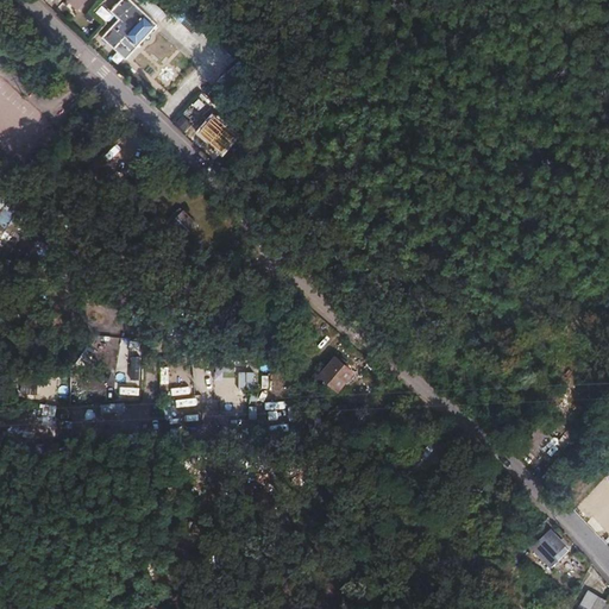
[(112,12),(119,2),(115,0),(108,0),(105,7),(112,12)]
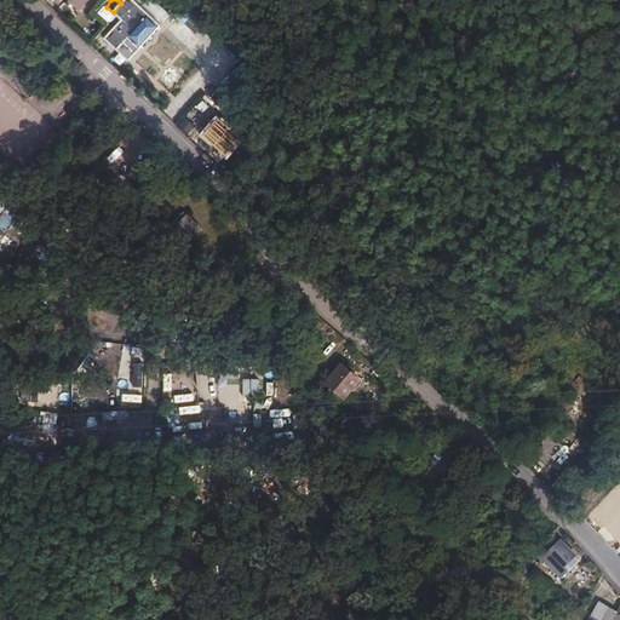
[(149,29),(158,22),(150,13),(127,13),(114,29),(126,40),(128,38),(135,44),(149,29)]
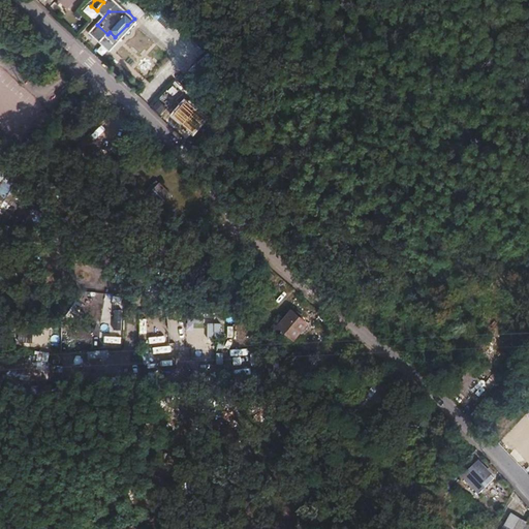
[(127,25),(130,28),(137,21),(134,19),(127,25)]
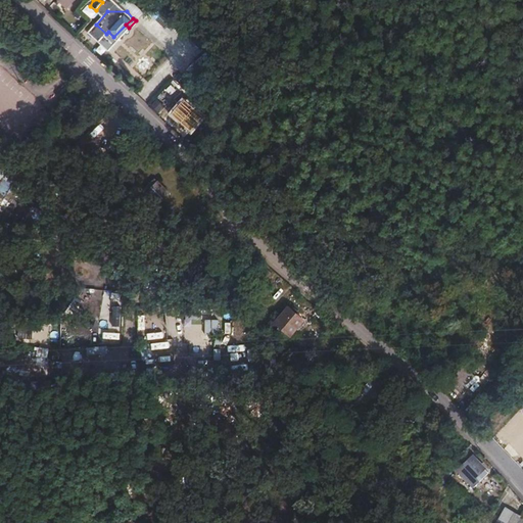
[(106,34),(96,25),(89,32),(99,41),(106,34)]
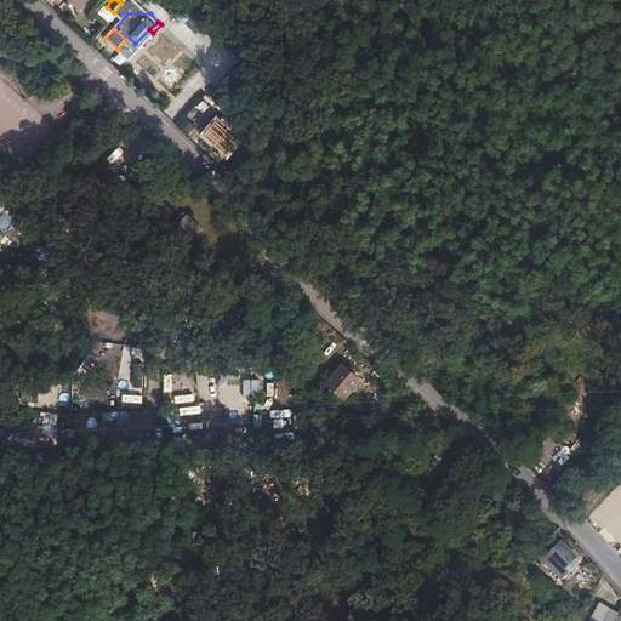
[(140,49),(153,33),(149,29),(135,44),(140,49)]
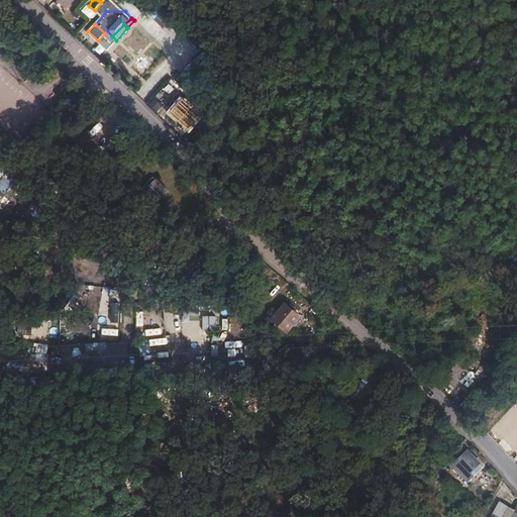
[(146,34),(134,45),(132,43),(120,54),(139,75),(164,53),(146,34)]
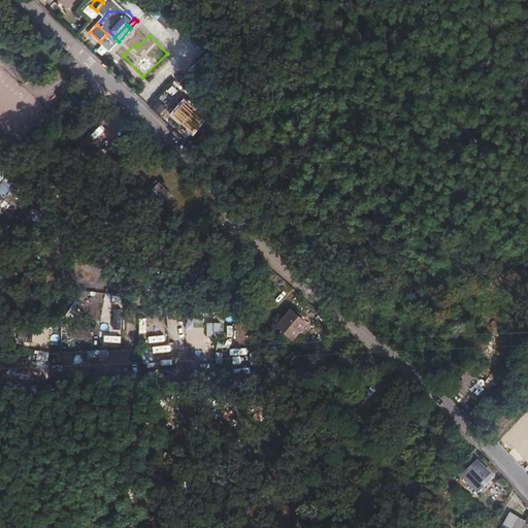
[(0,123),(9,111),(14,116),(26,102),(19,97),(27,87),(0,64),(0,123)]
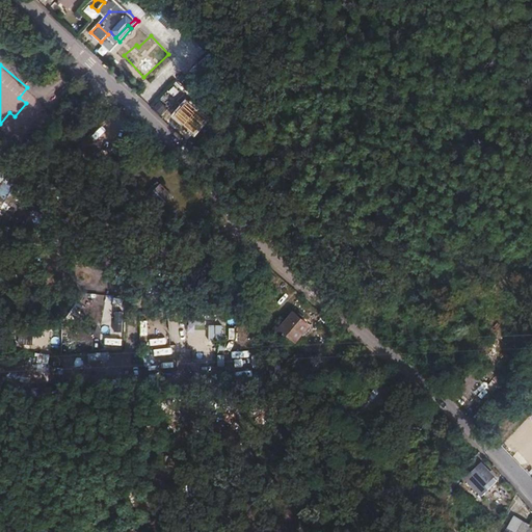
[(205,107),(195,99),(190,104),(200,113),(205,107)]
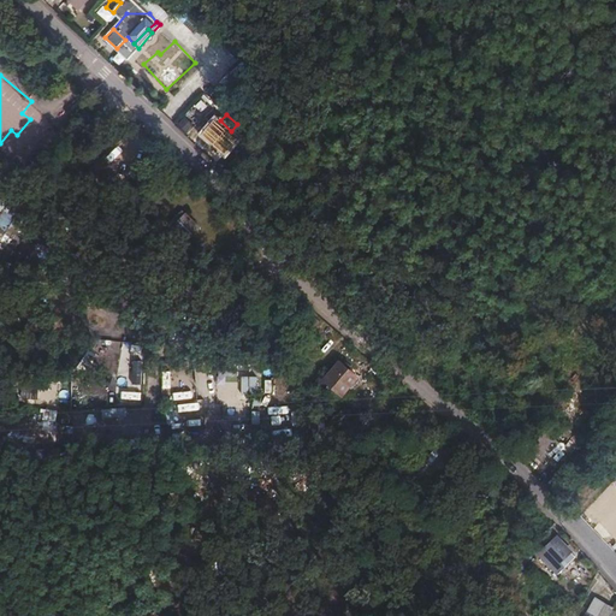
[(231,131),(220,120),(217,118),(202,135),(224,154),(238,137),(231,131)]
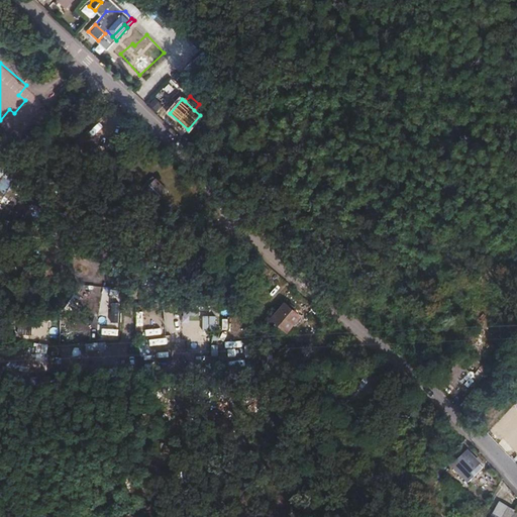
[(0,177),(4,181),(10,173),(4,168),(0,172),(0,177)]
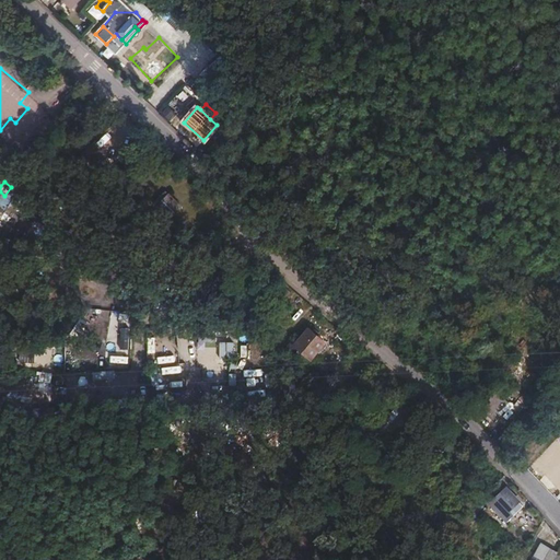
[(15,190),(11,187),(4,196),(9,199),(0,210),(0,228),(7,233),(27,205),(12,194),(15,190)]
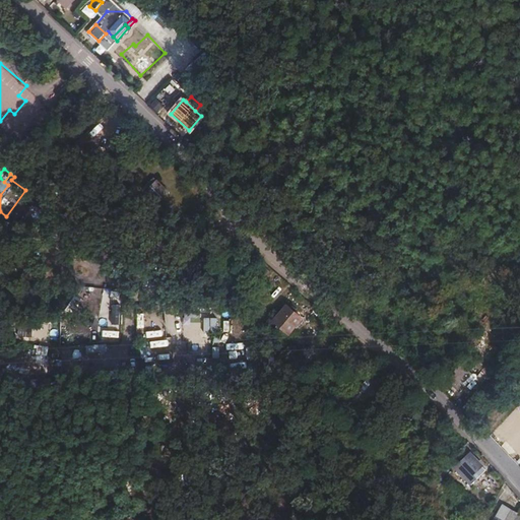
[(156,203),(166,193),(168,191),(152,176),(140,187),(156,203)]
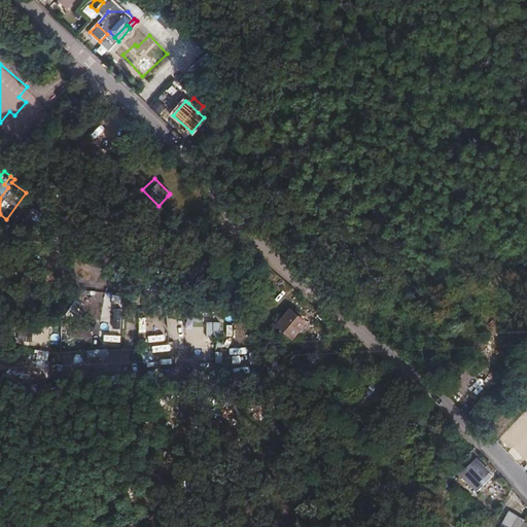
[(48,208),(31,195),(26,201),(43,214),(48,208)]
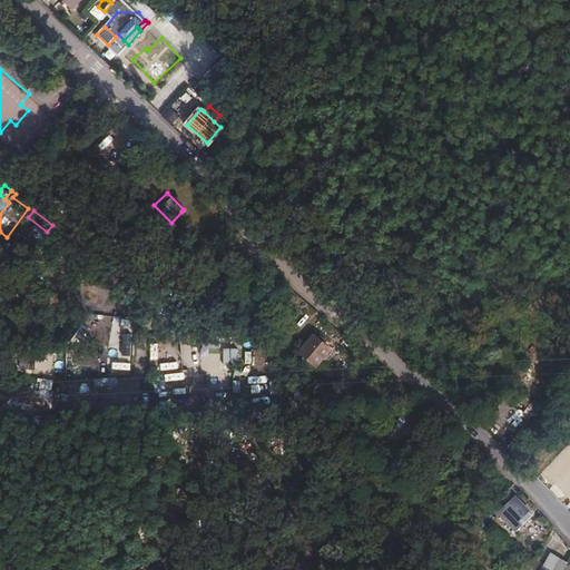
[(248,331),(254,334),(255,335),(275,314),(269,307),(263,314),(248,331)]
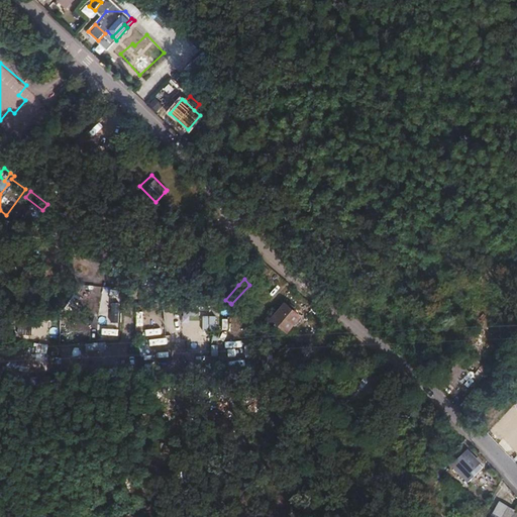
[(300,316),(286,304),(273,319),(286,331),(300,316)]
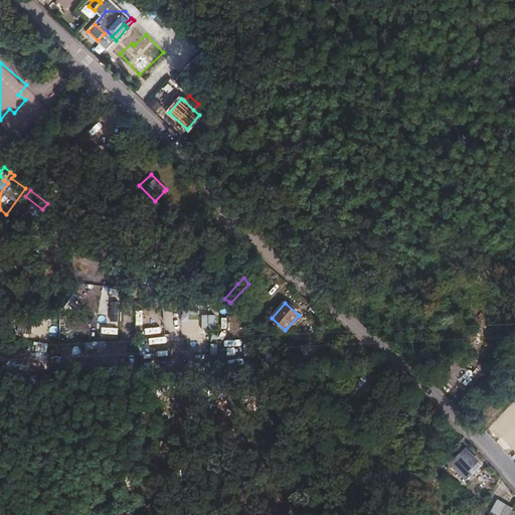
[(218,315),(203,315),(203,330),(218,330),(218,315)]
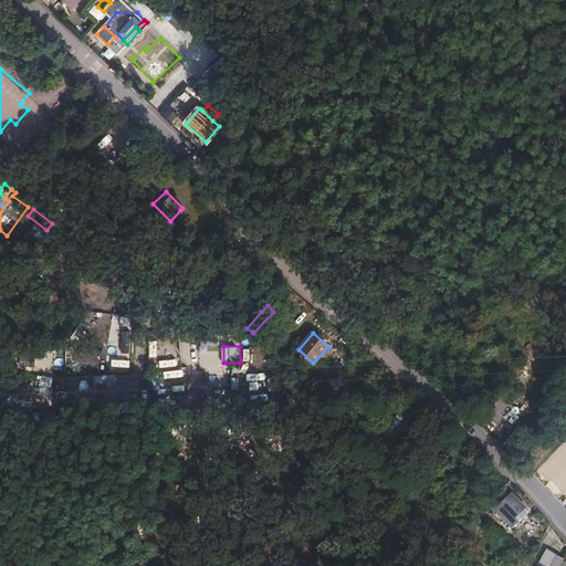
[(504,397),(494,407),(504,417),(514,406),(504,397)]
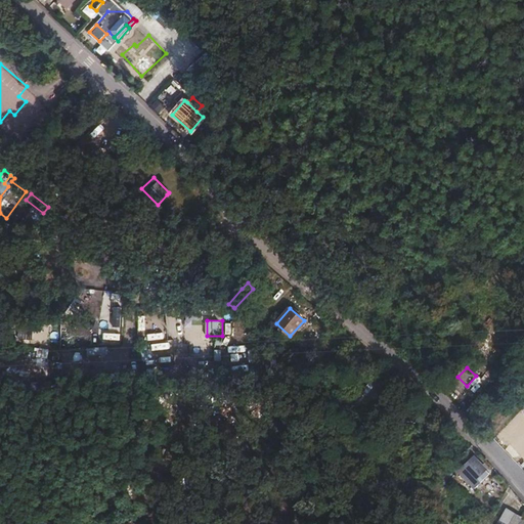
[(467,386),(457,377),(451,384),(462,393),(467,386)]
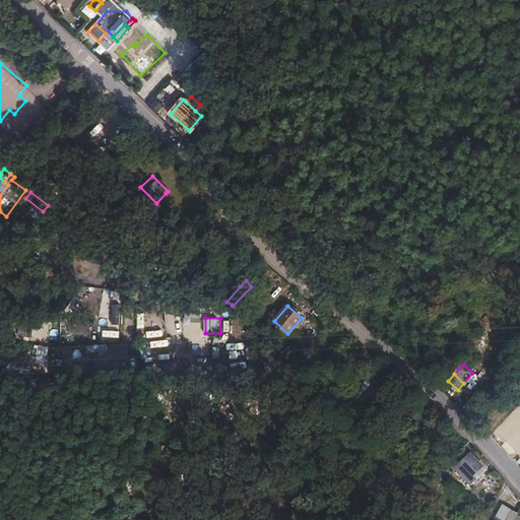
[(355,401),(352,405),(361,411),(365,408),(355,401)]
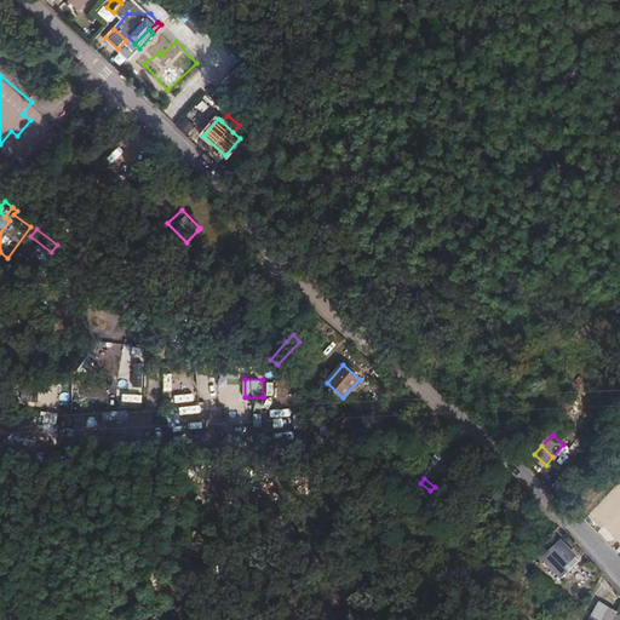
[(593,520),(607,530),(619,515),(619,504),(612,498),(593,520)]
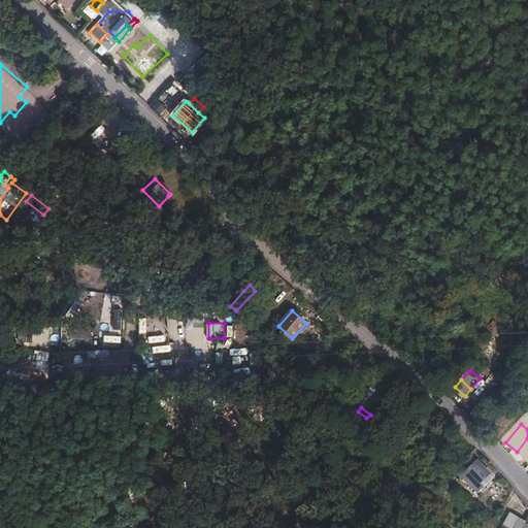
[(489,472),(469,456),(467,458),(456,473),(475,490),(481,483),(489,472)]
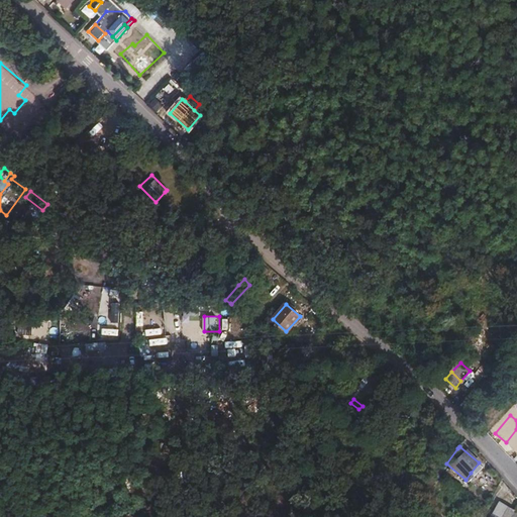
[(466,480),(468,482),(474,475),(471,473),(466,480)]
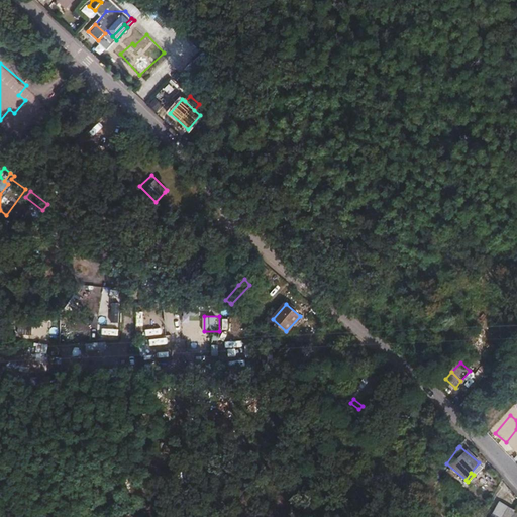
[(507,516),(513,508),(499,500),(488,516),(487,516),(482,514),(480,516),(507,516)]
